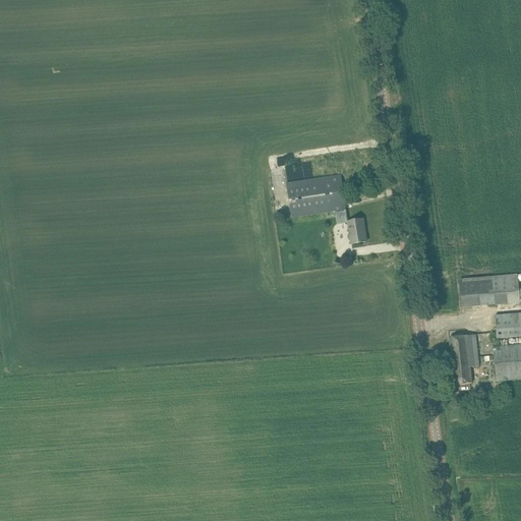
[(331,177),(287,184),(292,214),(293,218),(326,213),(346,210),(341,175),(331,177)]
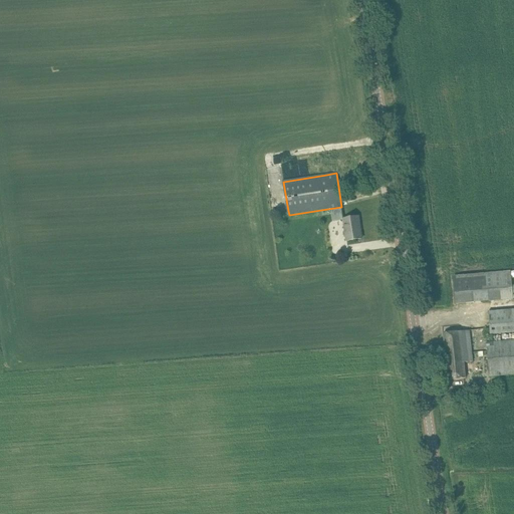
[(341,208),(331,209),(332,215),(332,216),(333,221),(343,220),(343,219),(341,208)]
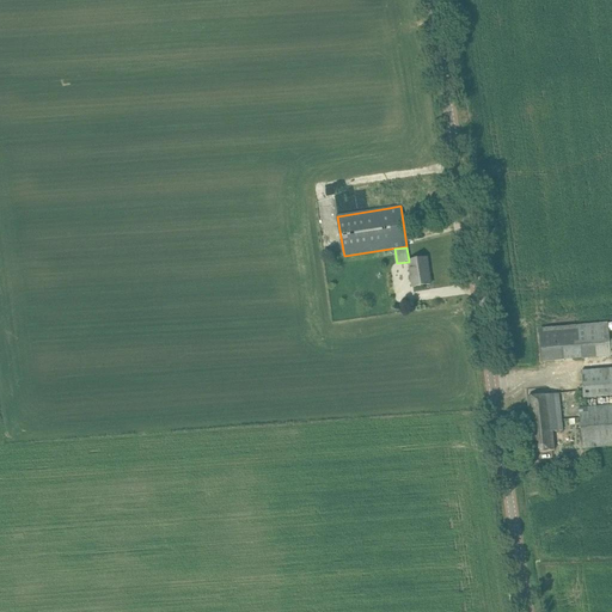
[(409,262),(410,262),(414,287),(418,286),(430,285),(427,258),(409,261),(409,262)]
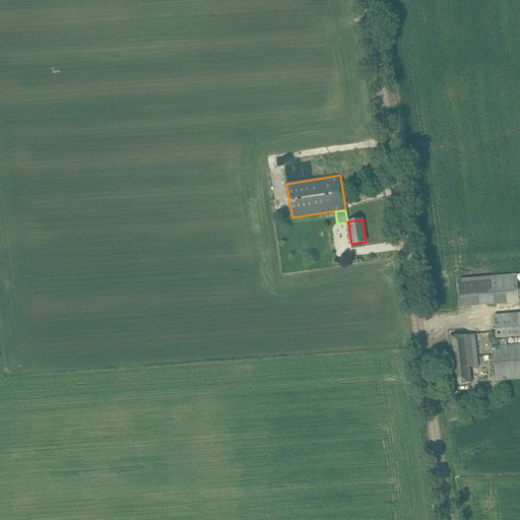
[(517,275),(459,280),(461,308),(519,303),(517,275)]
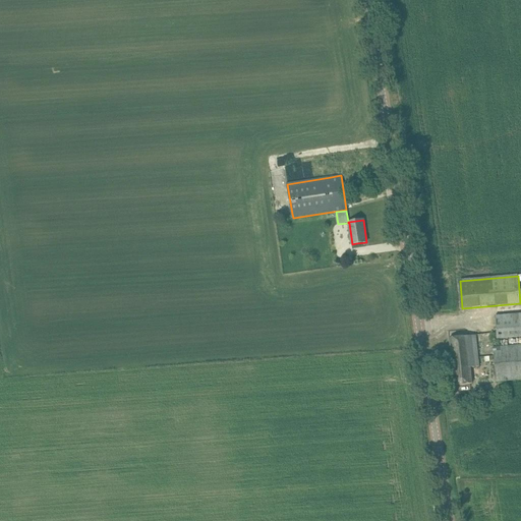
[(520,337),(520,313),(496,316),(498,339),(520,337)]
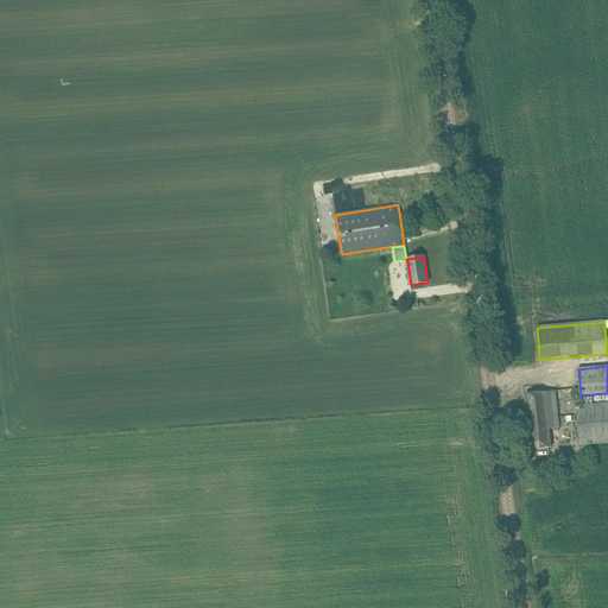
[(555,392),(524,394),(530,450),(552,448),(550,428),(558,428),(555,392)]
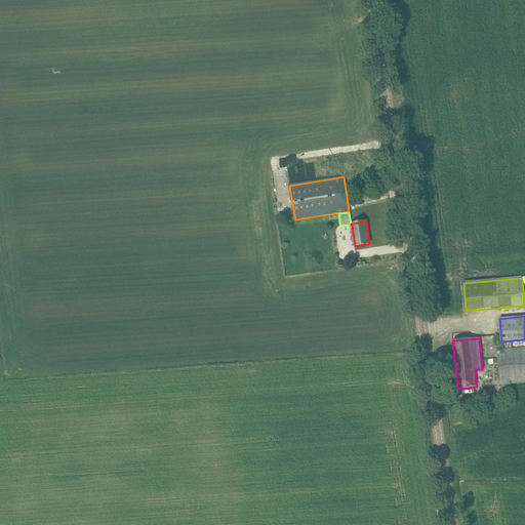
[(524,382),(524,349),(496,352),(499,385),(524,382)]
